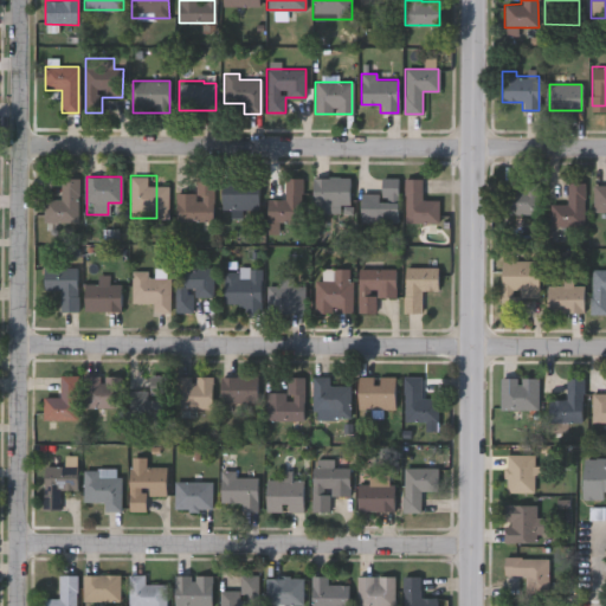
[(78,223),(44,223),(44,200),(60,200),(60,178),(78,178),(78,223)]
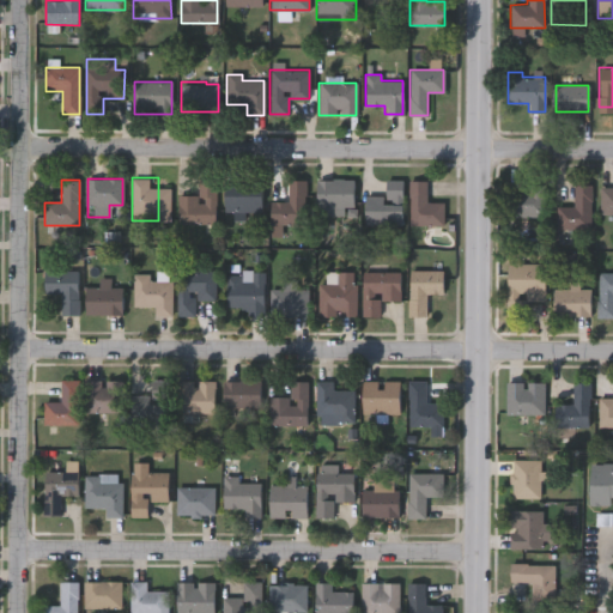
[(177,223),(177,195),(198,195),(198,180),(216,180),(216,223),(177,223)]
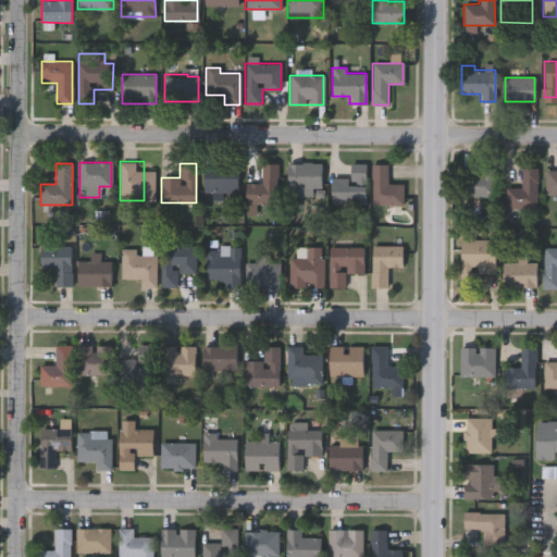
[(205,193),(205,163),(238,163),(238,193),(205,193)]
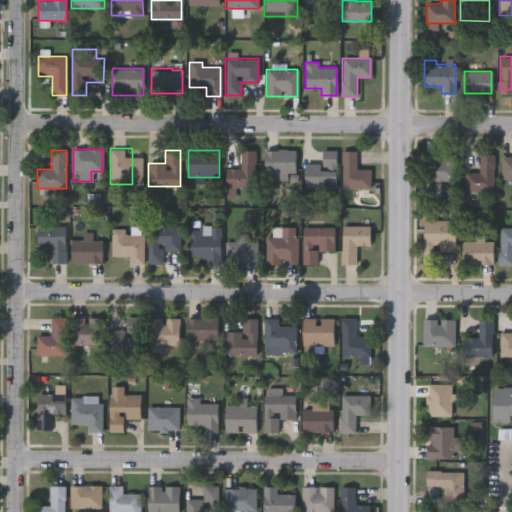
[(256,150),(256,188),(227,188),(227,168),(240,168),(240,150),(256,150)]
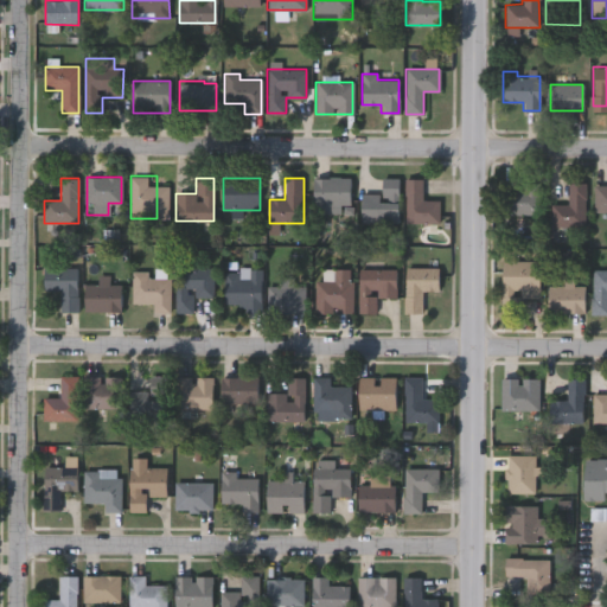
[(313,178),(350,178),(350,205),(342,205),(342,212),(313,212),(313,178)]
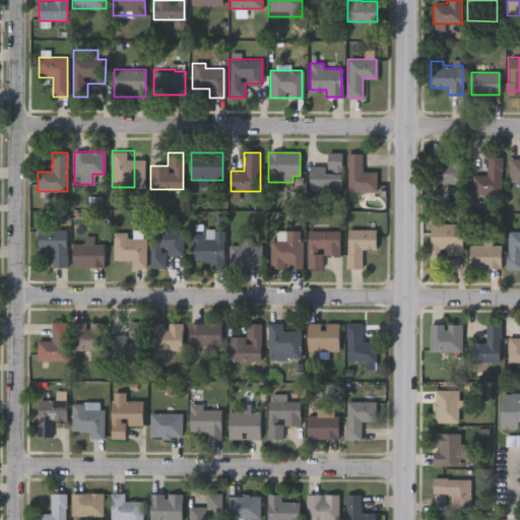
[(341,191),(310,191),(310,166),(326,166),(326,152),(341,152),(341,191)]
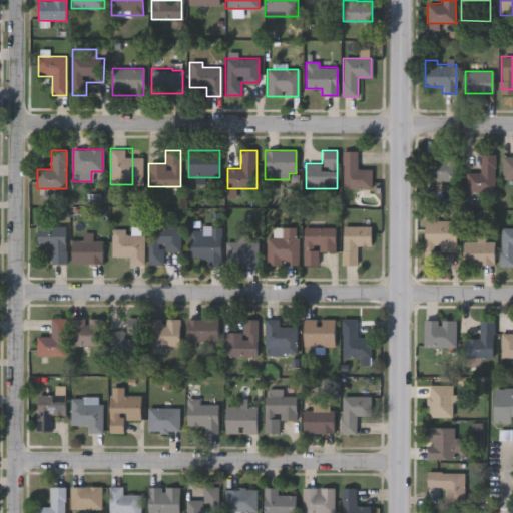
[(371,188),(342,188),(342,151),(356,151),(356,169),(371,169),(371,188)]
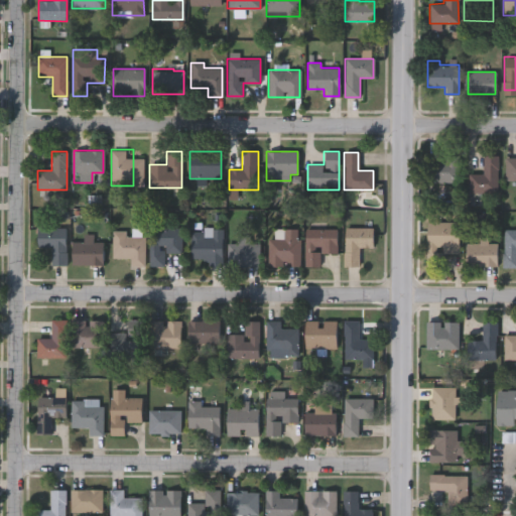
[(459,154),(459,183),(425,183),(425,154),(459,154)]
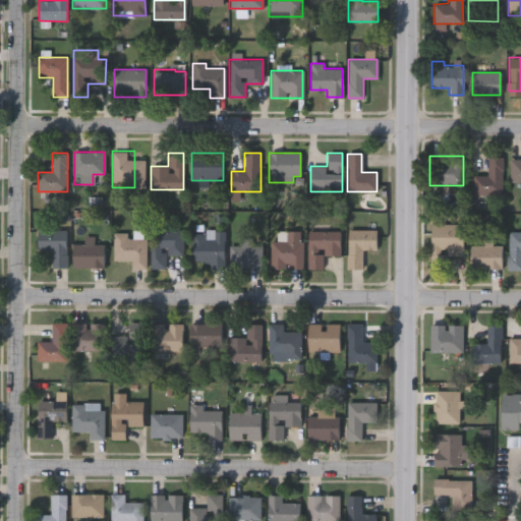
[(472,194),(472,175),(486,175),(486,156),(502,156),(502,194),(472,194)]
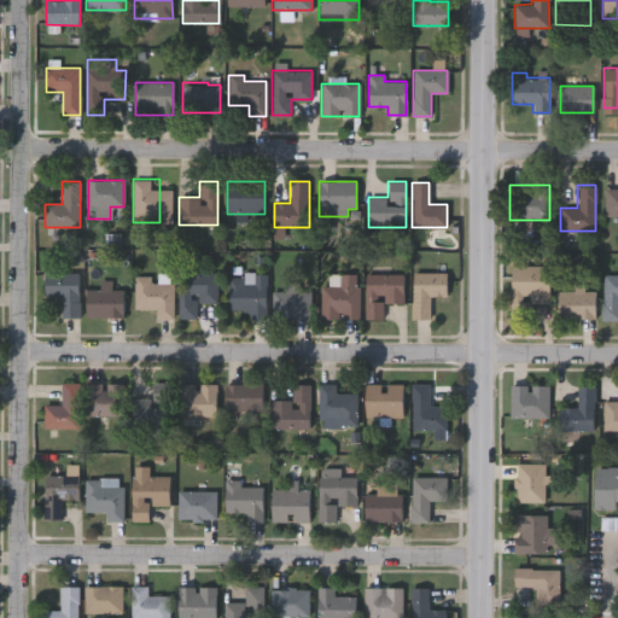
[(604,187),(617,187),(617,215),(604,215),(604,187)]
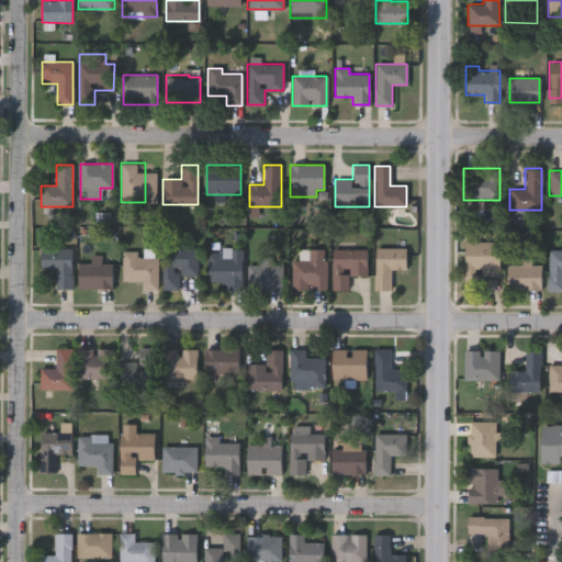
[(464,240),(499,240),(499,277),(479,277),(479,290),(464,290),(464,240)]
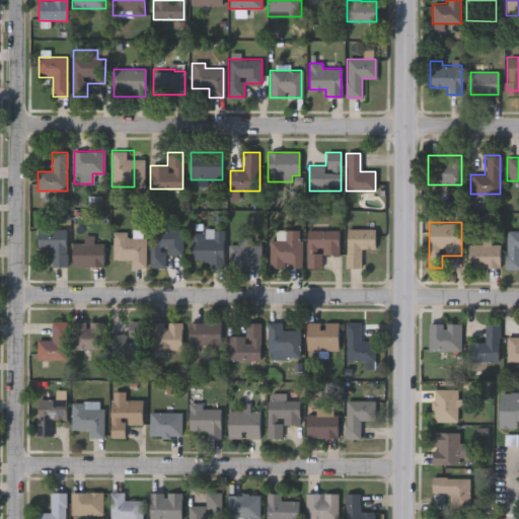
[(67,228),(67,266),(52,266),(52,248),(39,248),(39,228),(67,228)]
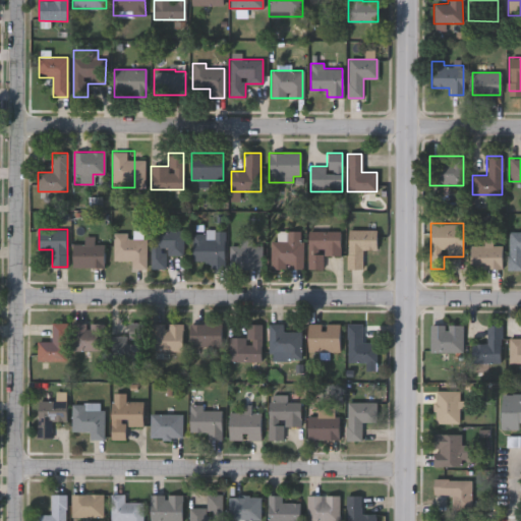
[(520,229),(520,269),(508,270),(507,230),(520,229)]
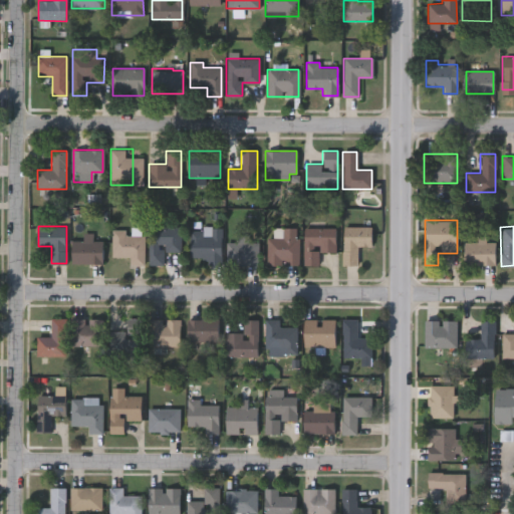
[(149,265),(149,228),(181,228),(181,252),(163,252),(163,265),(149,265)]
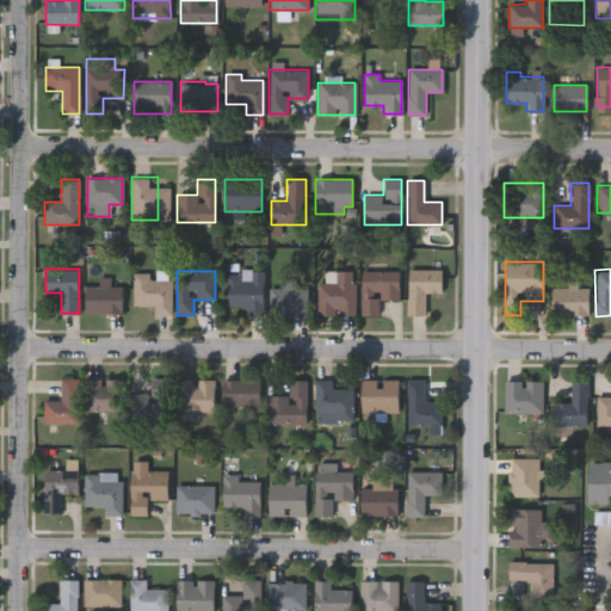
[(242,315),(242,306),(226,306),(226,271),(263,271),(263,315),(242,315)]
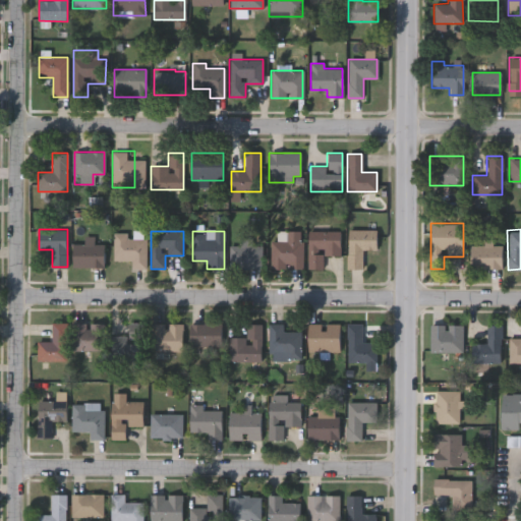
[(271,241),(276,241),(276,231),(302,231),(302,270),(271,270),(271,241)]
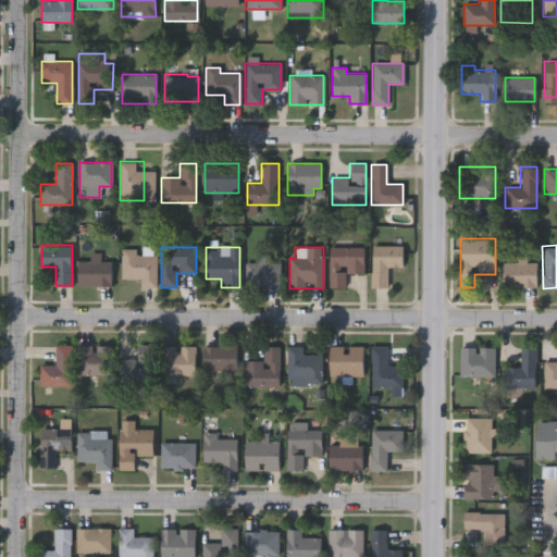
[(363,273),(344,273),(344,287),(329,287),(329,247),(363,247),(363,273)]
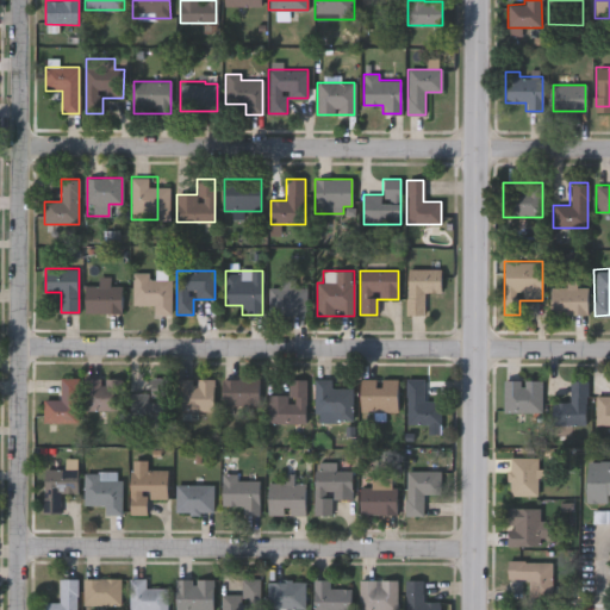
[(424,315),(406,315),(406,271),(441,271),(441,292),(424,292),(424,315)]
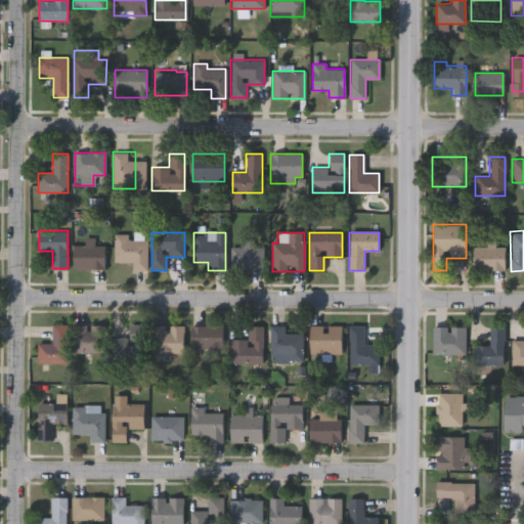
[(115,262),(115,234),(128,234),(128,239),(146,239),(146,270),(132,270),(132,262),(115,262)]
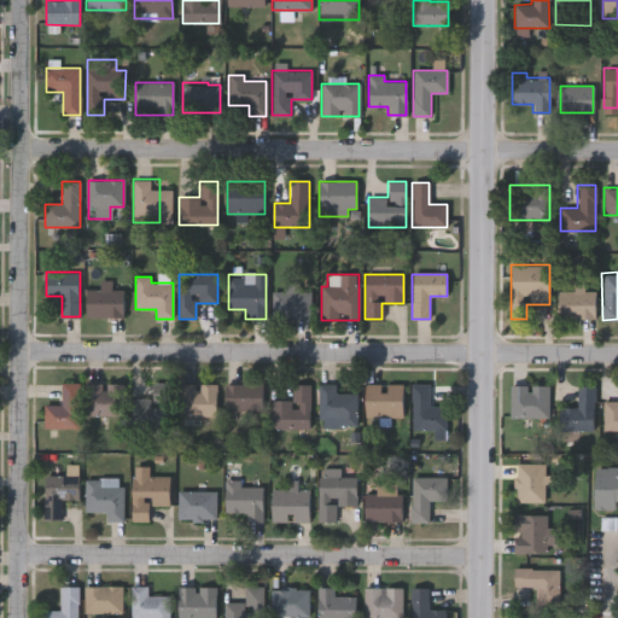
[(86,316),(86,289),(99,289),(99,281),(110,281),(110,291),(123,291),(123,316),(86,316)]
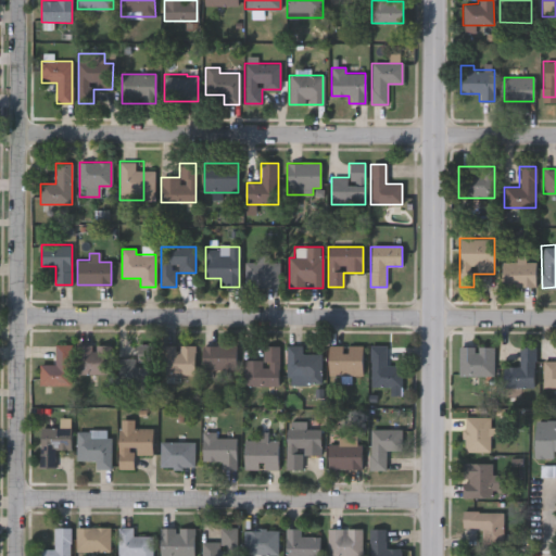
[(535,287),(501,287),(501,261),(516,261),(516,253),(525,253),(525,261),(535,261),(535,287)]
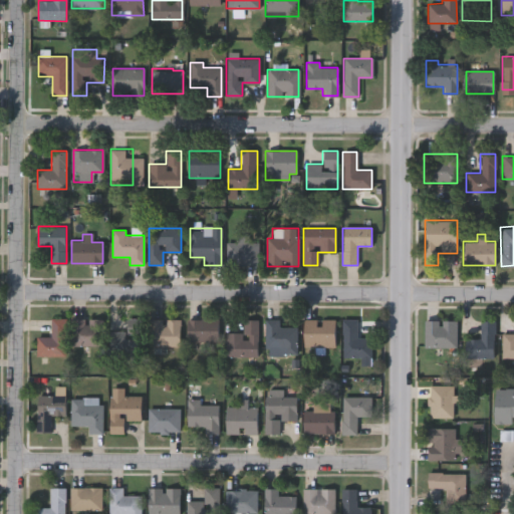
[(258,244),(258,265),(226,265),(226,243),(235,243),(235,237),(248,237),(248,244),(258,244)]
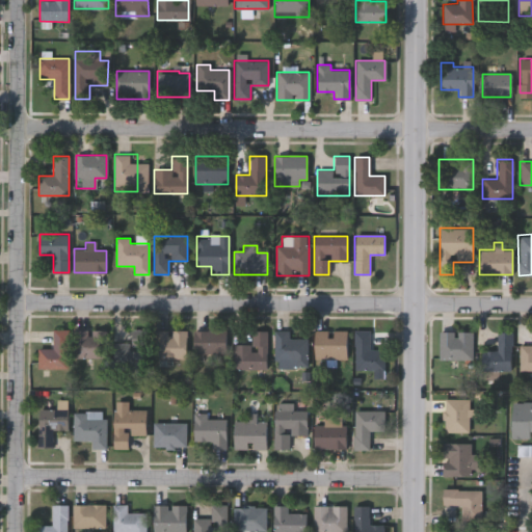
[(148,360),(132,360),(132,327),(148,327),(148,360)]
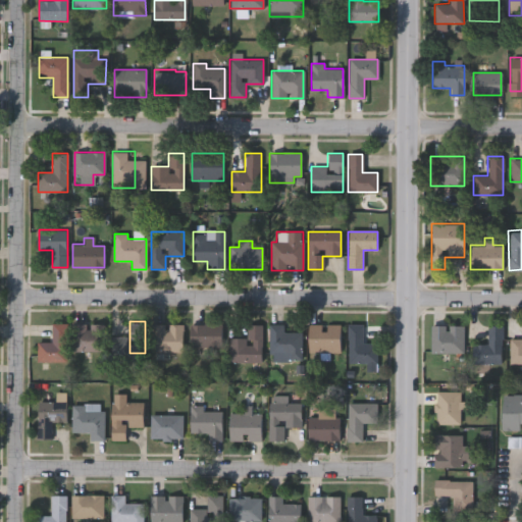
[(39,363),(39,343),(53,343),(53,323),(67,323),(67,363),(39,363)]
